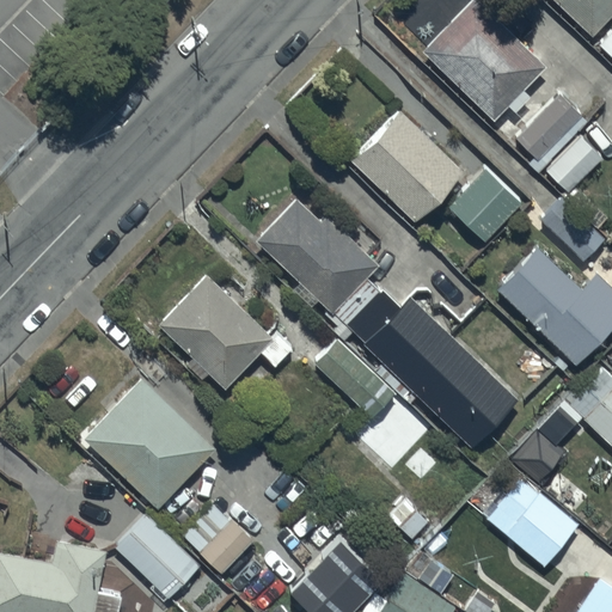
[(543,67),(472,0),(422,54),(493,121),(543,67)]
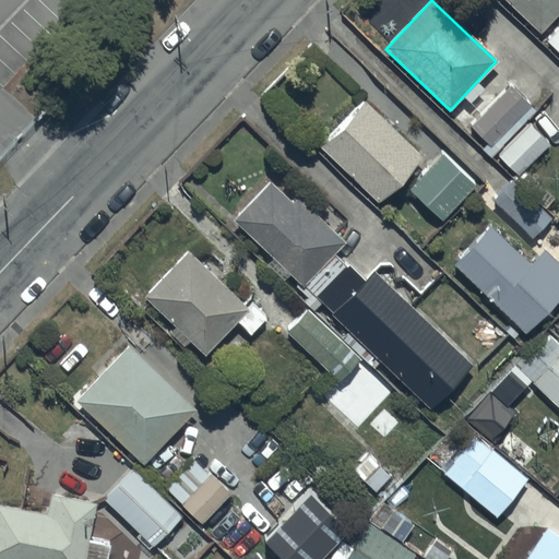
[(558,0),(504,0),(540,34),(558,13),(558,0)]
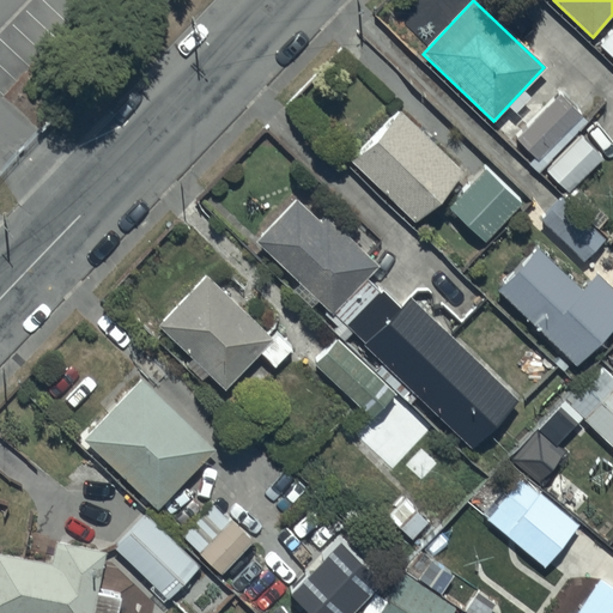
[(612,31),(600,47),(612,59),(612,31)]
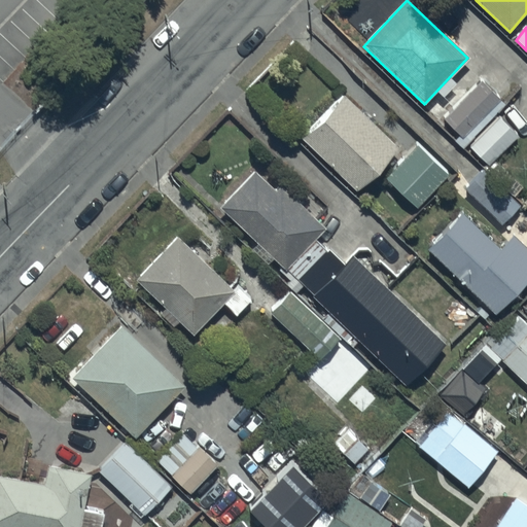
[(500,99),(479,79),(441,120),(461,140),(500,99)]
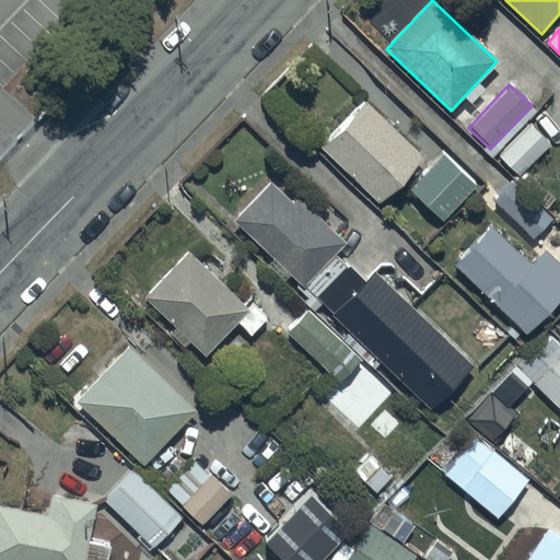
[(366,102),(321,149),(378,206),(424,159),(366,102)]
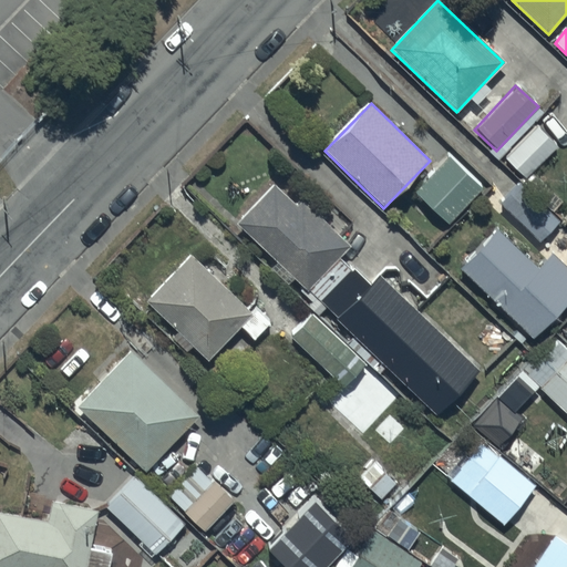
[(555,147),(535,127),(505,158),(525,178),(555,147)]
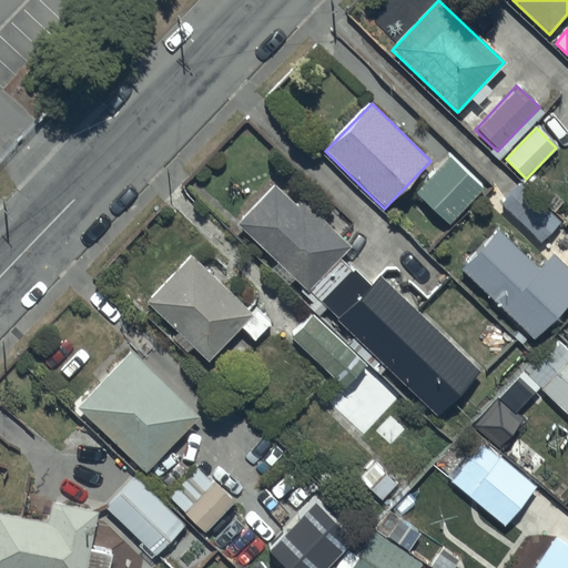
[(484,190),(447,156),(414,193),(450,226),(484,190)]
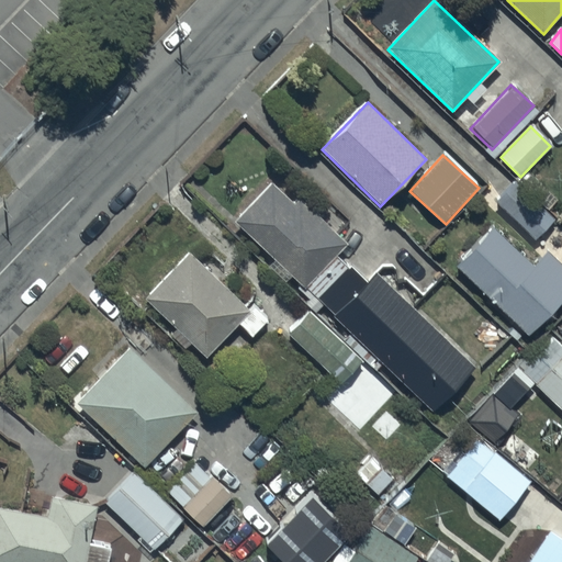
[(517,178),(494,202),(534,243),(558,218),(517,178)]
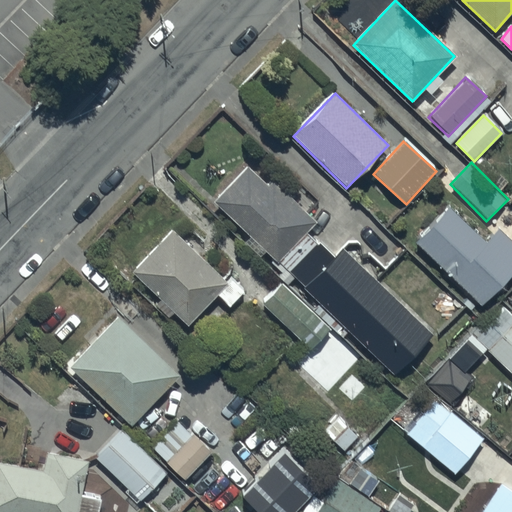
[(267,187),(247,167),(212,202),(275,263),(315,222),(273,181),(267,187)]
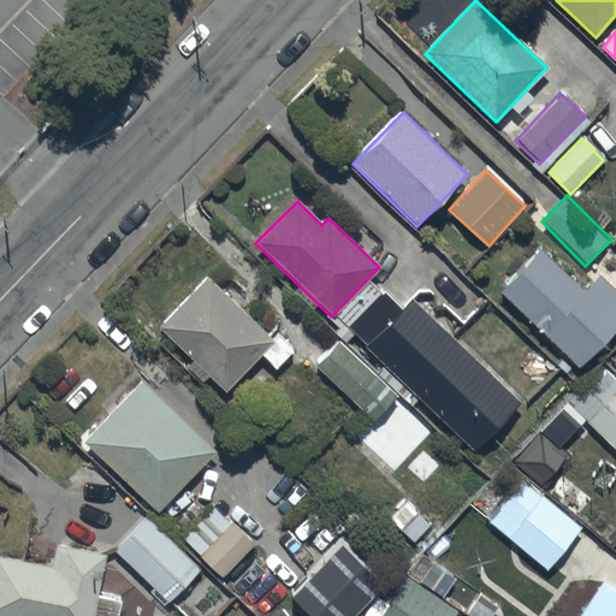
[(586,290),(542,248),(498,294),(578,371),(615,331),(615,291),(599,276),(586,290)]
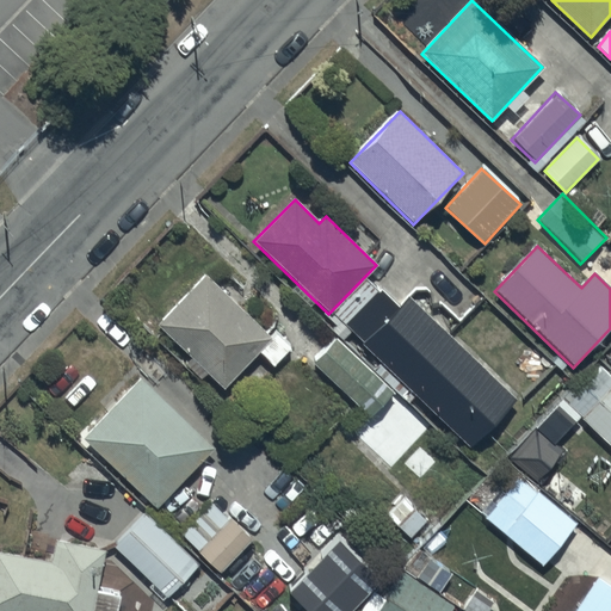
[(272,340),(205,276),(155,327),(222,392),(272,340)]
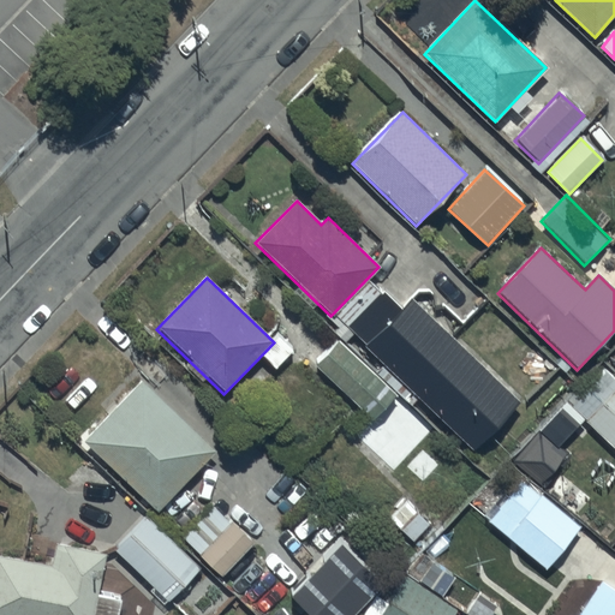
[(383,292),(347,329),(472,449),(517,404),(410,299),(400,309),(383,292)]
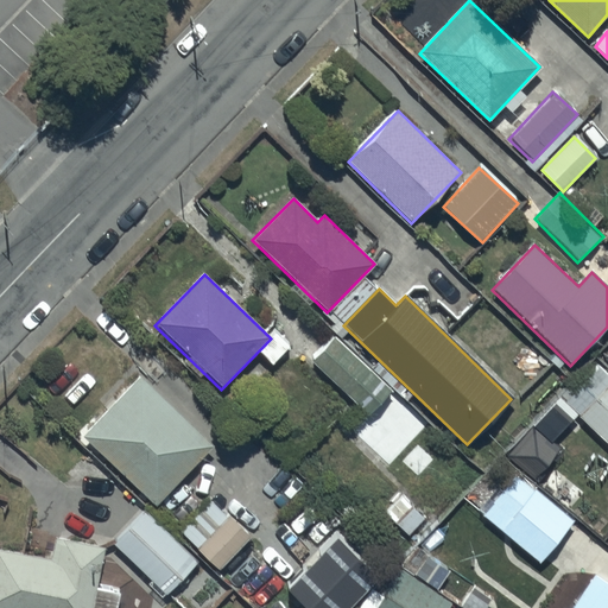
[(392,392),(333,337),(310,362),(369,417),(392,392)]
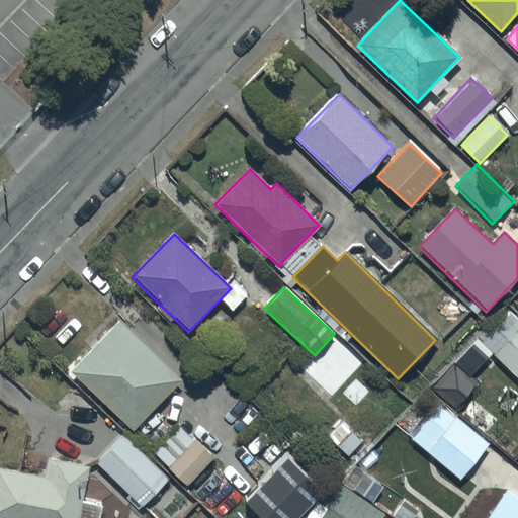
[(482,343),(476,337),(452,362),(468,377),(490,354),(517,378),(517,320),(509,313),(482,343)]
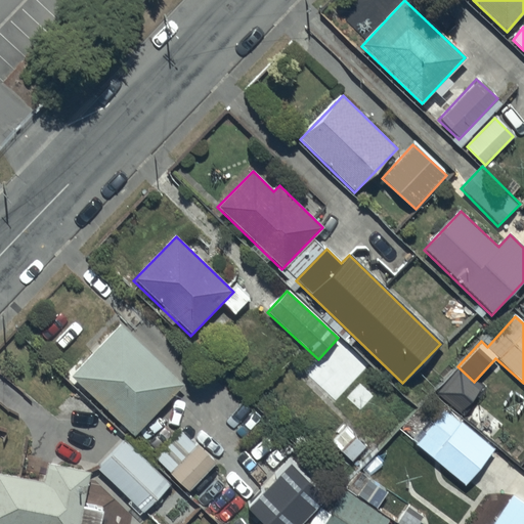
[(123,323),(72,376),(134,437),(185,385),(123,323)]
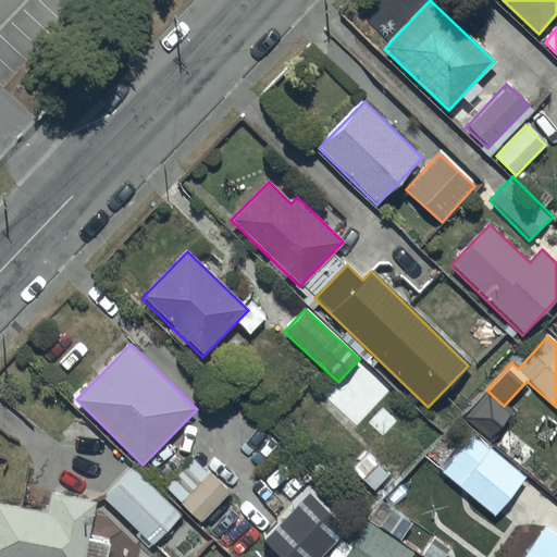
[(524,478),(490,449),(458,487),(493,517),(524,478)]
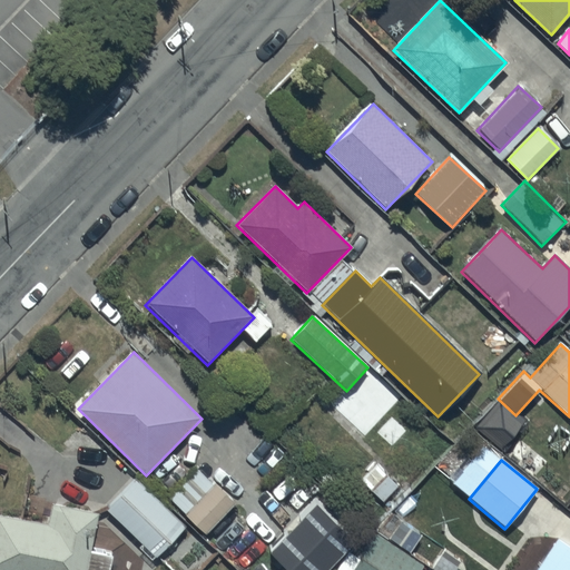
[(237,504),(198,467),(167,499),(206,537),(237,504)]
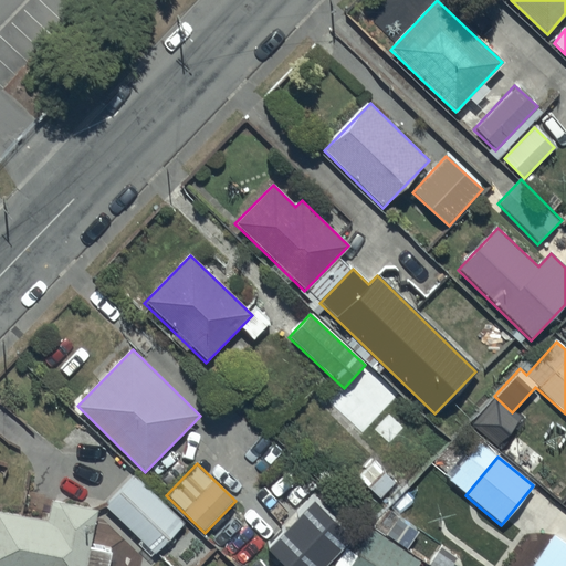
[(185,524),(135,475),(105,506),(140,541),(137,545),(152,559),(185,524)]
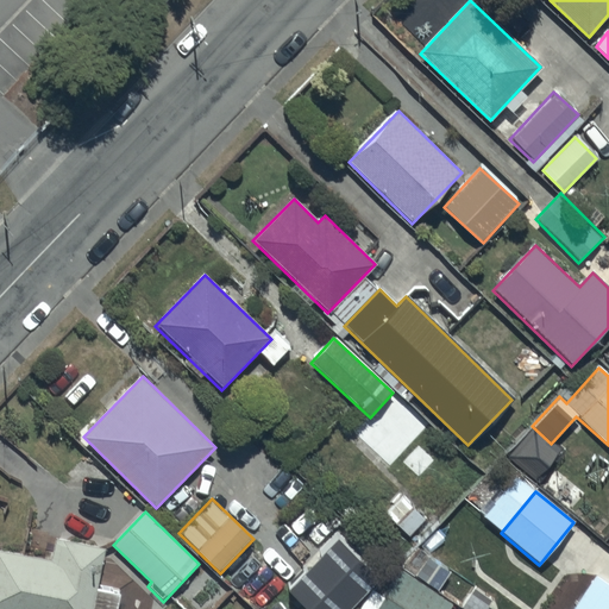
[(50,562),(0,550),(0,608),(118,608),(121,594),(100,589),(110,550),(55,537),(50,562)]
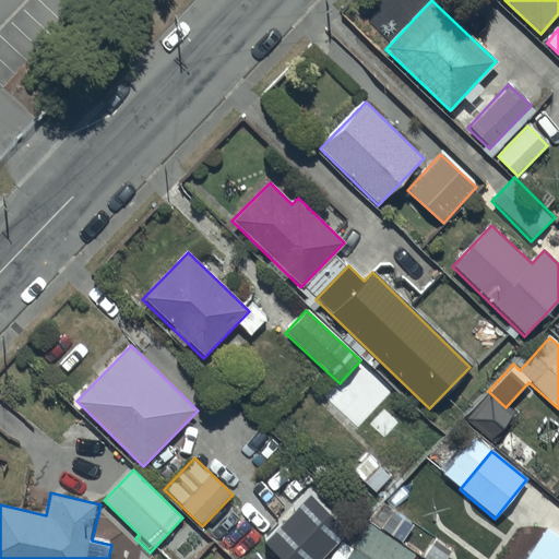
[(411,558),(414,555),(368,524),(353,548),(340,540),(329,558),(411,558)]
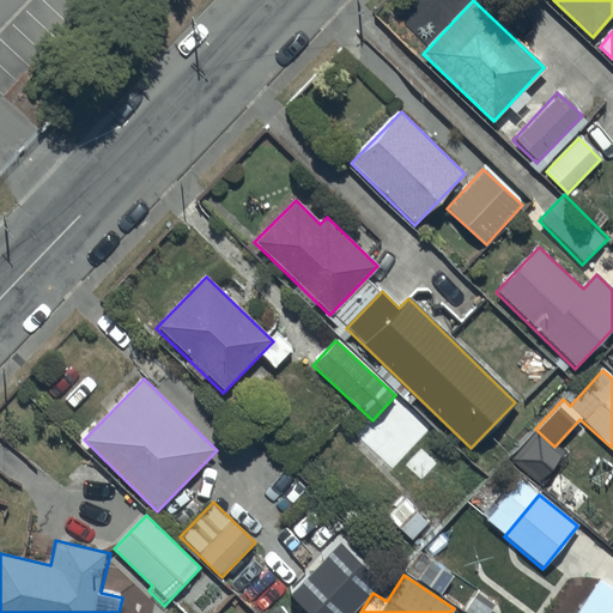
[(612,612),(612,590),(598,581),(575,612),(612,612)]
